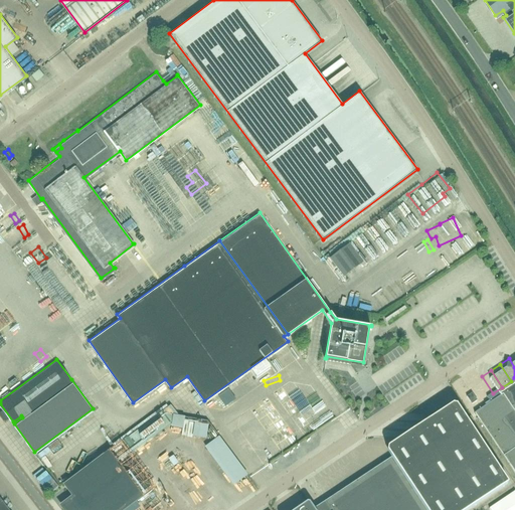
[(482,376),(473,382),(484,399),(493,393),(482,376)]
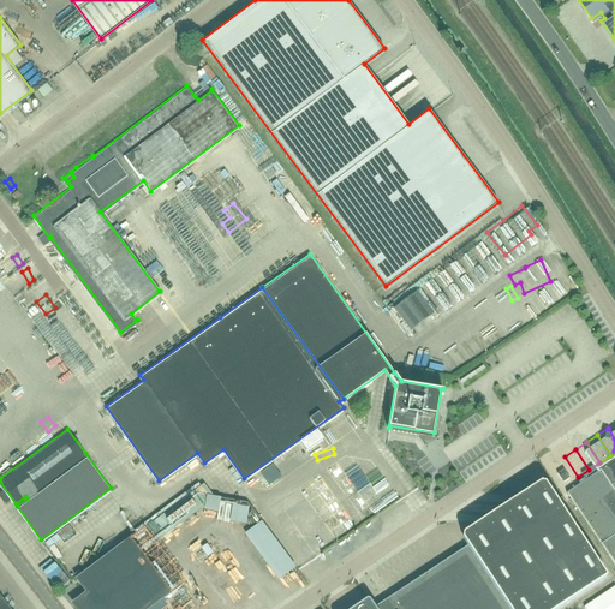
[(614,461),(610,455),(599,463),(613,482),(614,481),(614,461)]
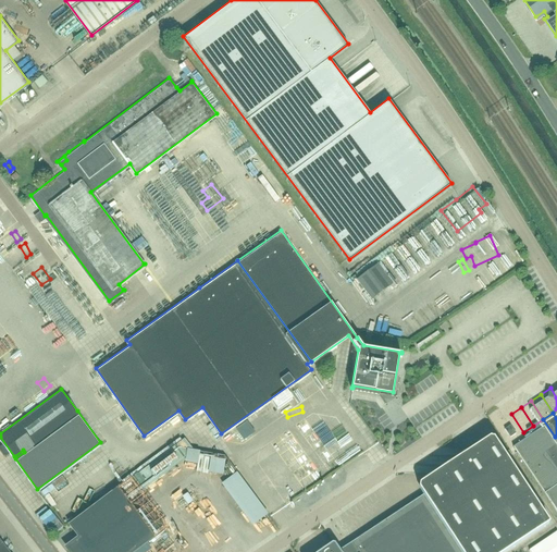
[(511,414),(502,420),(515,439),(523,432),(511,414)]
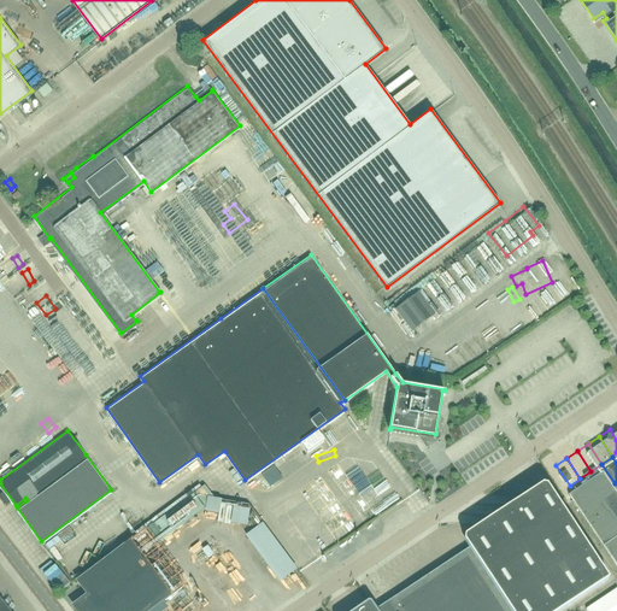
[(601,464),(591,471),(605,491),(615,483),(601,464)]
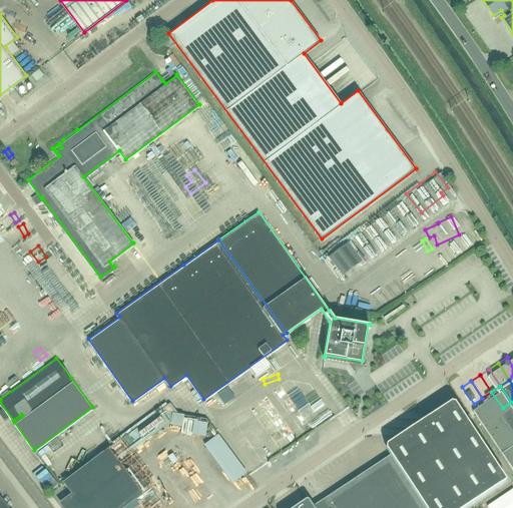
[(255,398),(268,412),(278,404),(266,389),(255,398)]
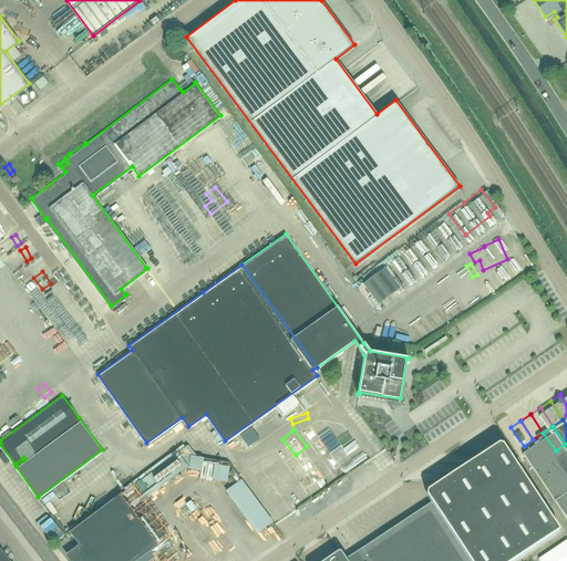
[(331,438),(334,448),(349,444),(344,433),(331,438)]
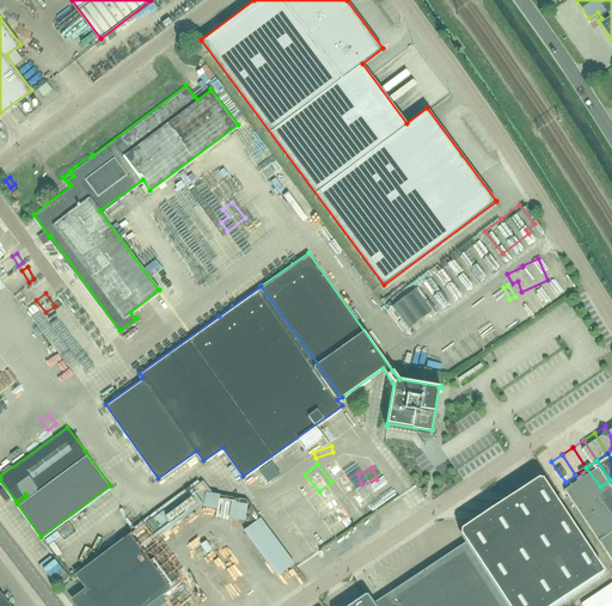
[(586,467),(575,475),(589,494),(600,487),(586,467)]
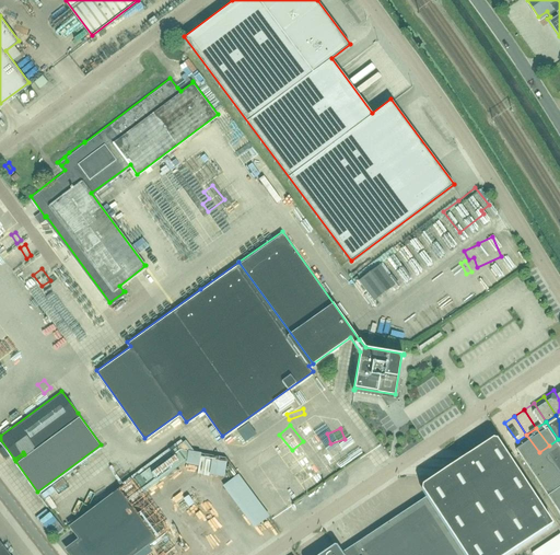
[(526,435),(517,441),(529,459),(539,452),(526,435)]
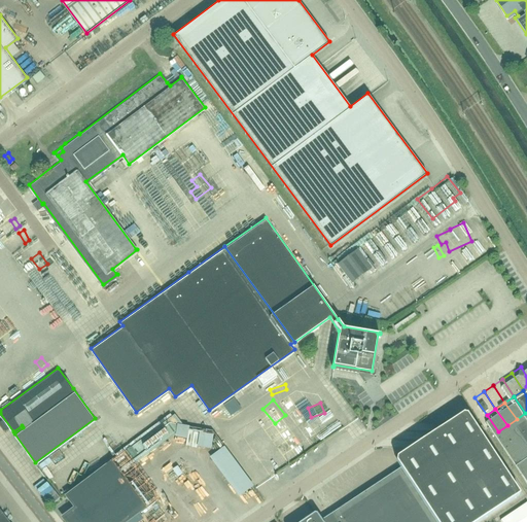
[(471,521),(519,491),(467,413),(463,411),(397,455),(396,458),(400,464),(320,518),(315,512),(299,521),(471,521)]
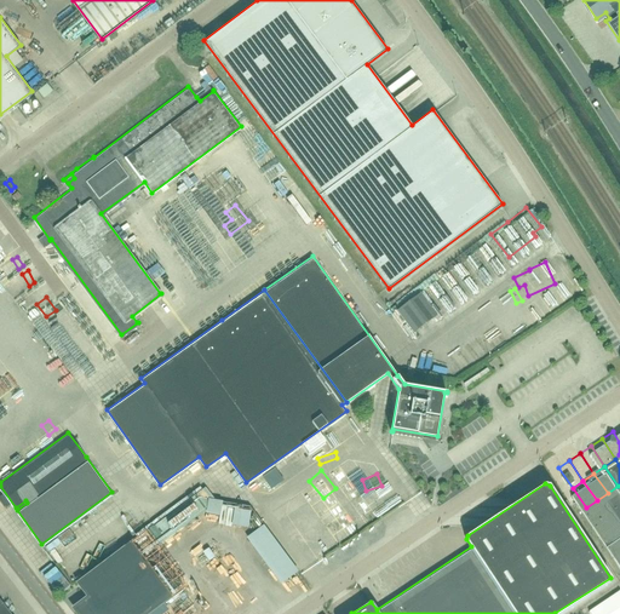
[(162,533),(213,495),(206,485),(155,522),(154,522),(144,531),(154,543),(164,535),(162,533)]
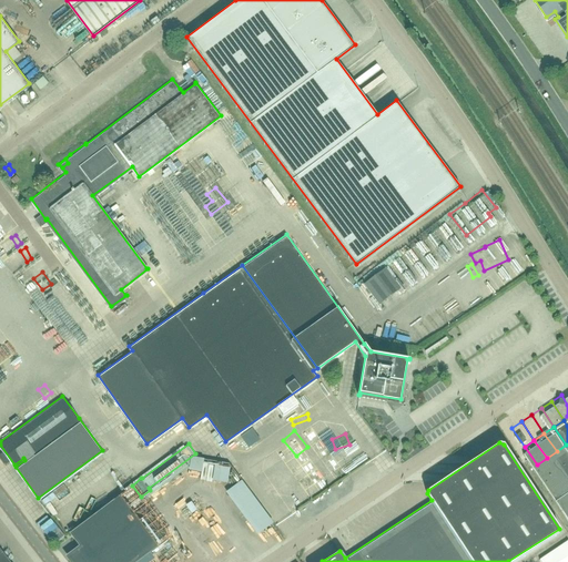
[(337,473),(347,466),(340,456),(330,463),(337,473)]
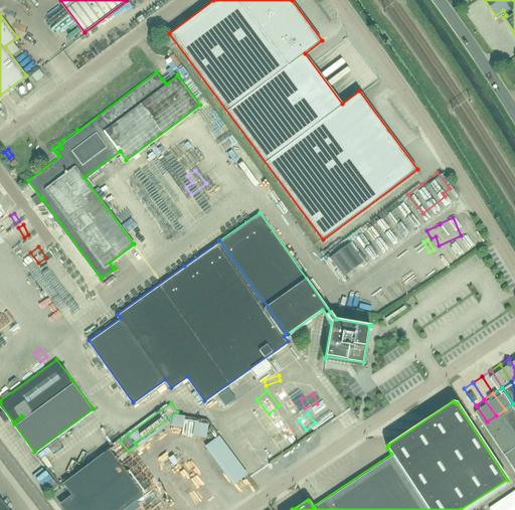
[(297,421),(287,428),(293,438),(303,431),(297,421)]
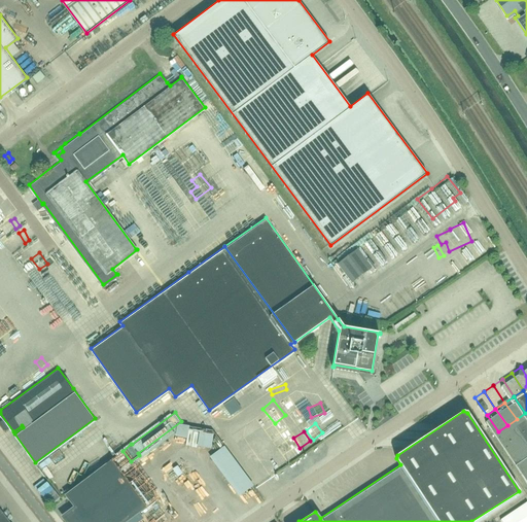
[(292,444),(282,450),(287,458),(297,451),(292,444)]
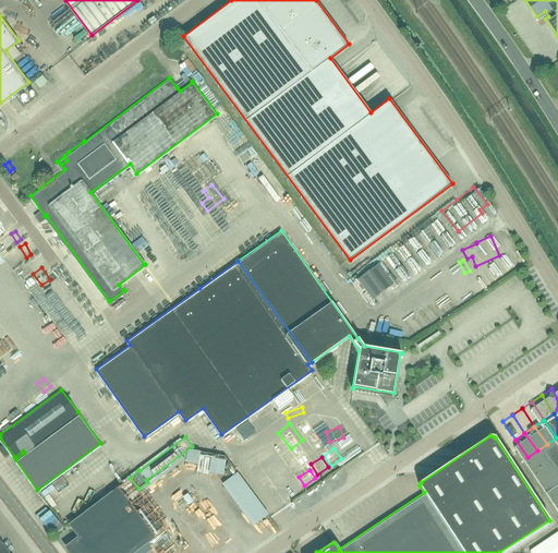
[(291,494),(302,487),(293,473),(282,482),(291,494)]
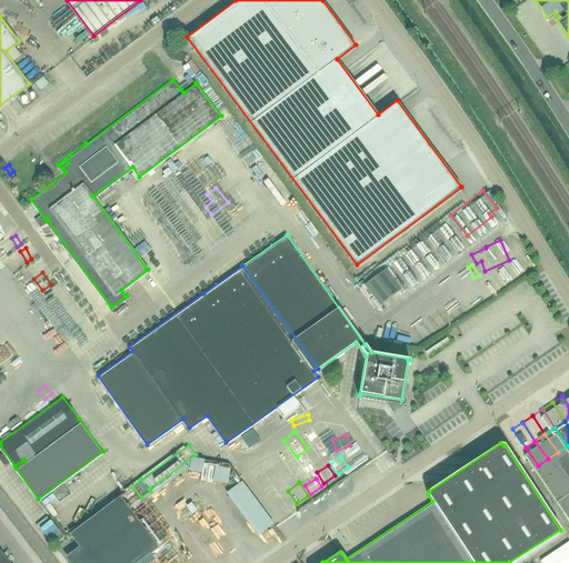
[(140,498),(132,486),(120,495),(120,494),(89,518),(90,519),(72,532),(83,546),(70,558),(73,562),(126,562),(129,561),(129,562),(142,562),(152,555),(147,548),(156,541),(129,506),(140,498)]
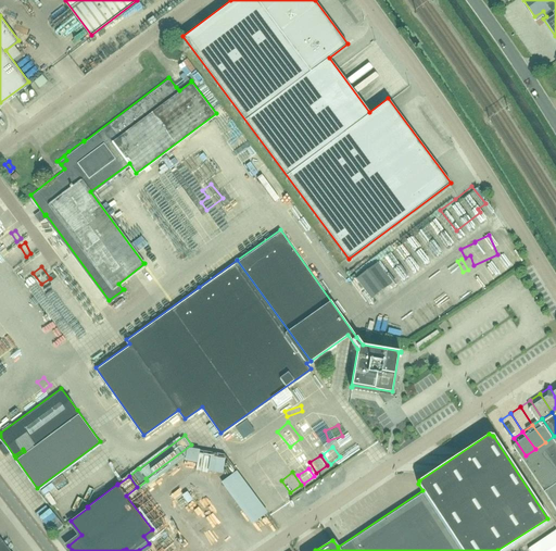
[(555,479),(554,476),(544,483),(555,501),(555,500),(555,479)]
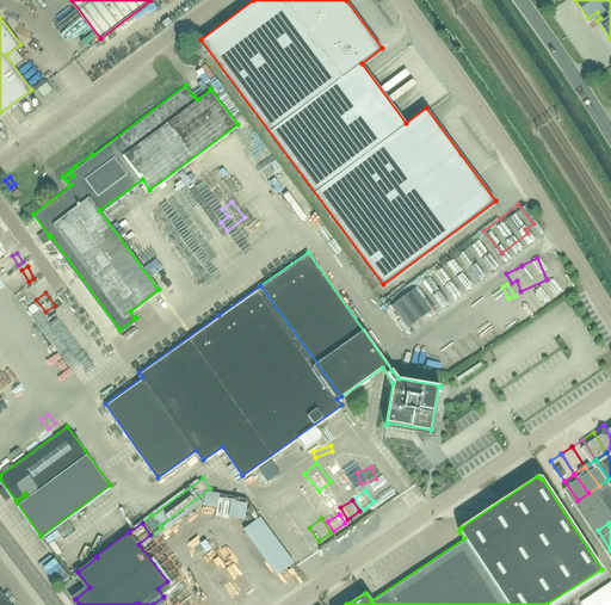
[(307,526),(294,535),(303,551),(316,544),(307,526)]
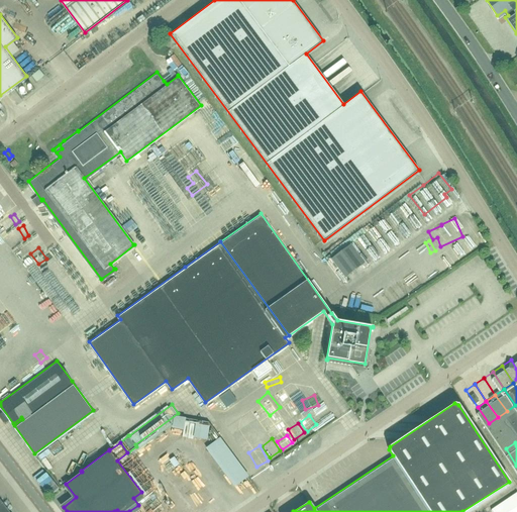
[(516,511),(516,490),(516,489),(491,507),(494,511),(516,511)]
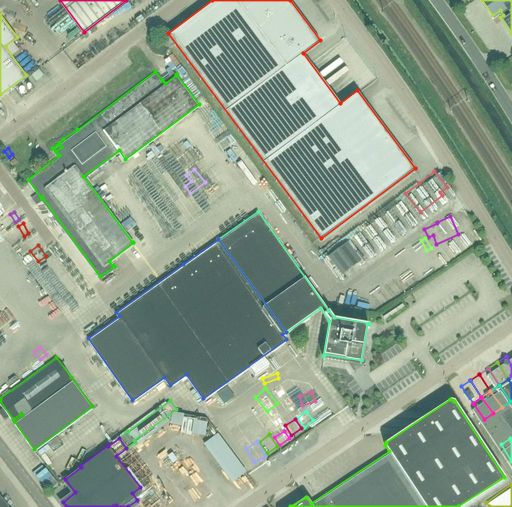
[(19,490),(16,493),(23,502),(26,499),(19,490)]
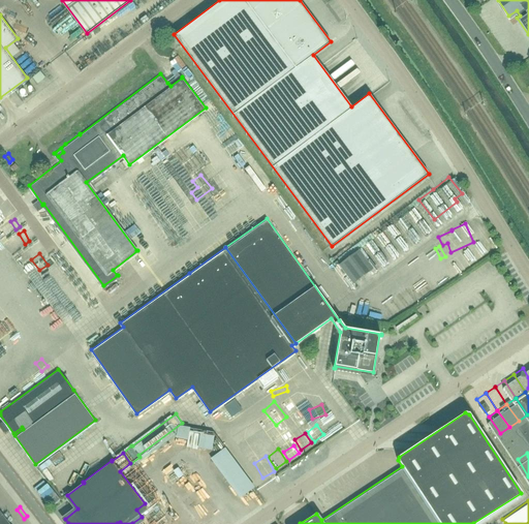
[(0,523),(11,523),(0,509),(0,523)]
